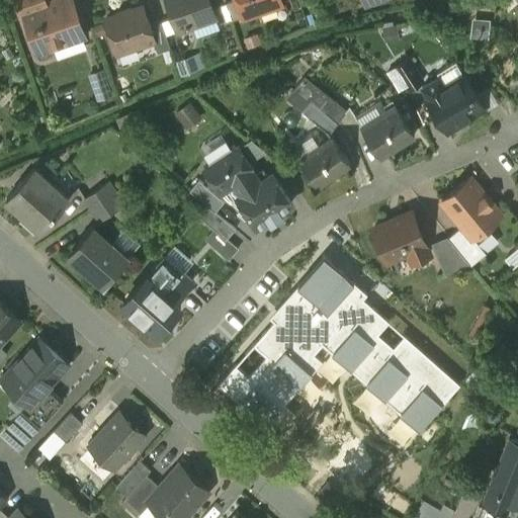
[(46,0),(17,0),(22,13),(24,12),(24,10),(47,2),(46,0)]
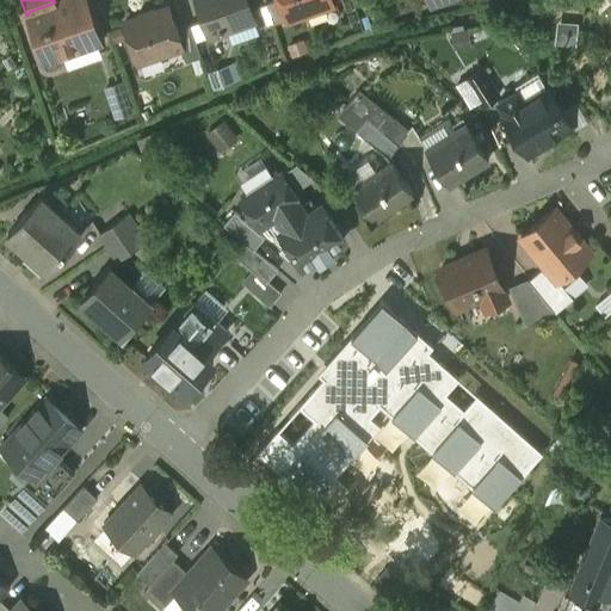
[(63,0),(55,2),(29,12),(29,14),(43,53),(57,48),(60,55),(100,41),(86,0),(63,0)]
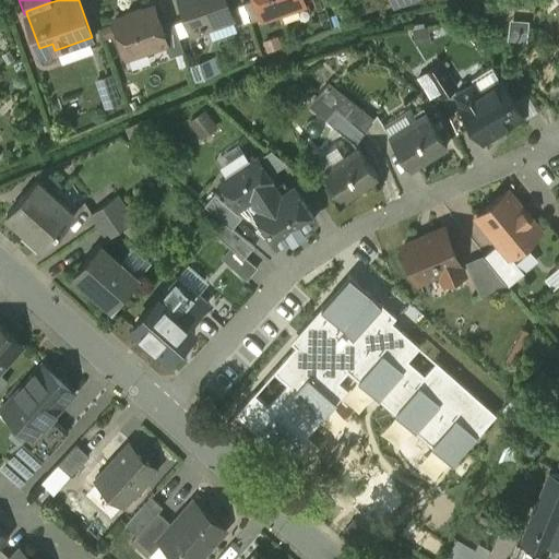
[(234,18),(227,0),(181,0),(192,33),(234,18)]
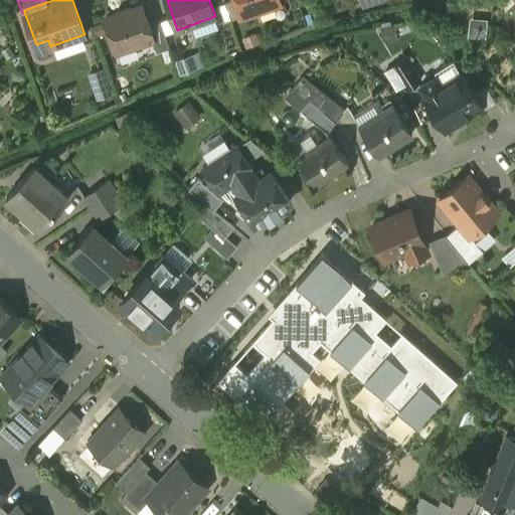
[(280,0),(236,0),(242,16),(281,3),(280,0)]
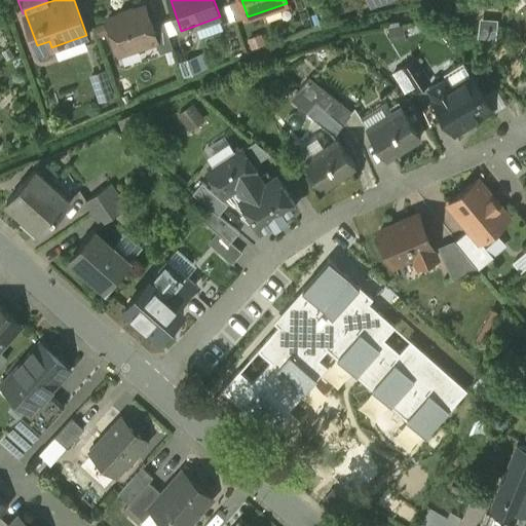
[(133,7),(120,12),(121,14),(108,19),(119,53),(156,40),(157,40),(152,26),(146,6),(134,10),(133,7)]
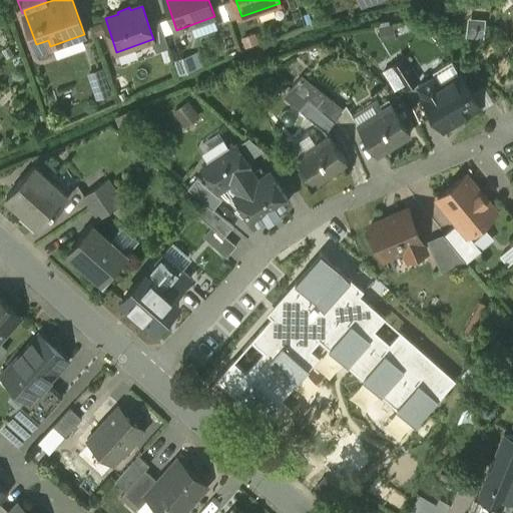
[(160,20),(148,25),(153,39),(152,39),(156,51),(169,47),(160,20)]
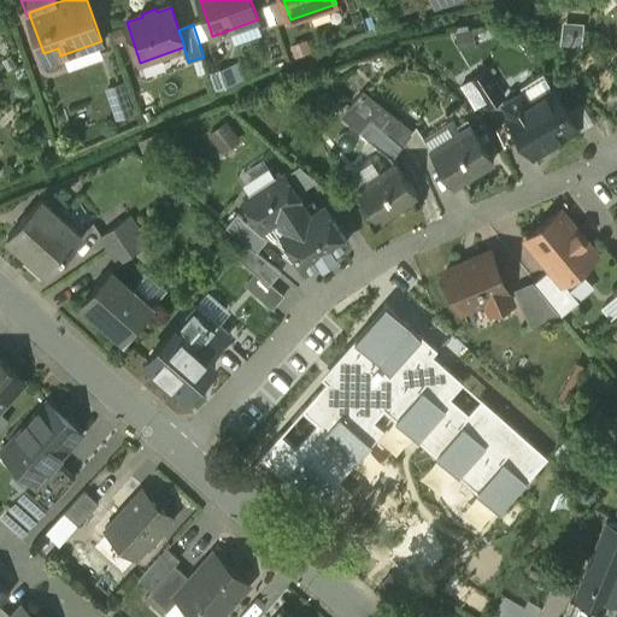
[(213,71),(221,87),(247,76),(240,60),(213,71)]
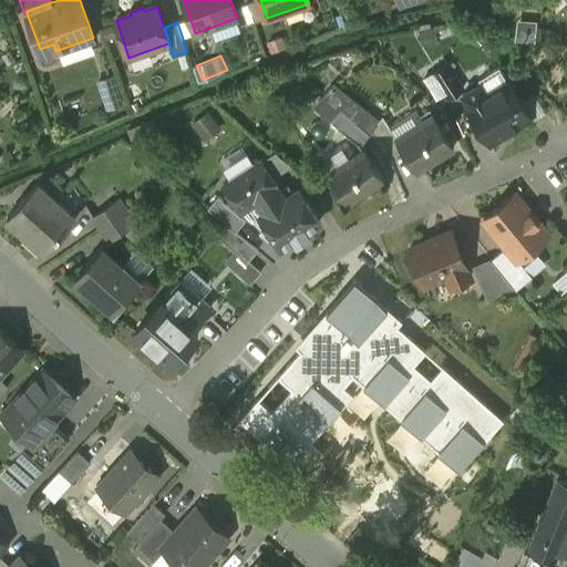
[(464,90),(449,65),(434,74),(450,99),(464,90)]
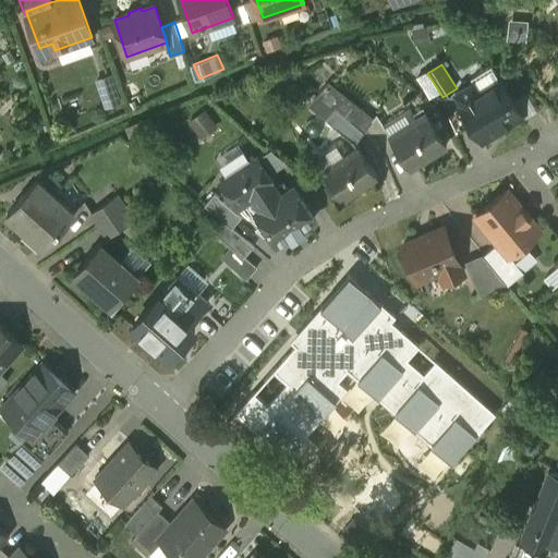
[(111,102),(122,100),(116,72),(105,75),(111,102)]
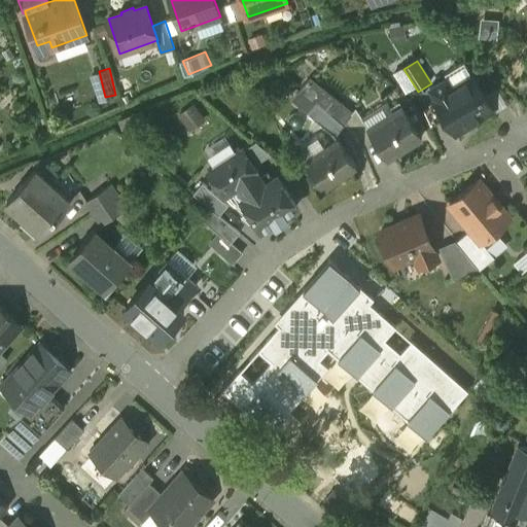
[(437,99),(435,100),(456,133),(493,109),(472,76),(455,88),(437,99)]
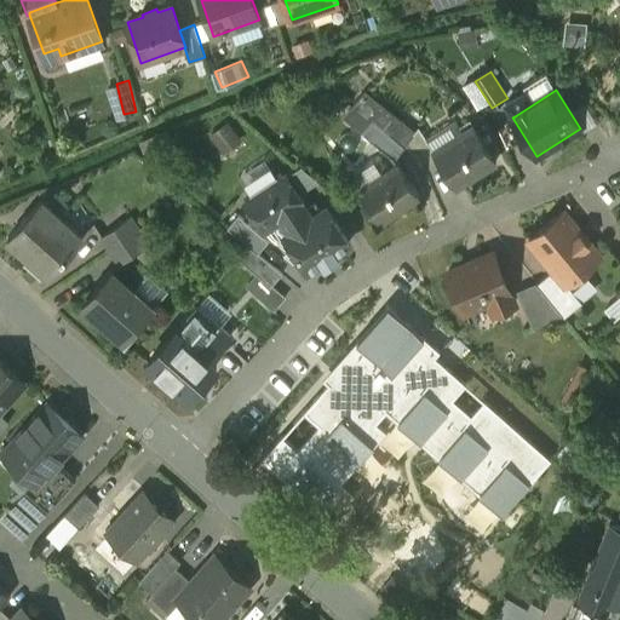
[(417,133),(366,92),(354,105),(357,109),(406,148),(417,133)]
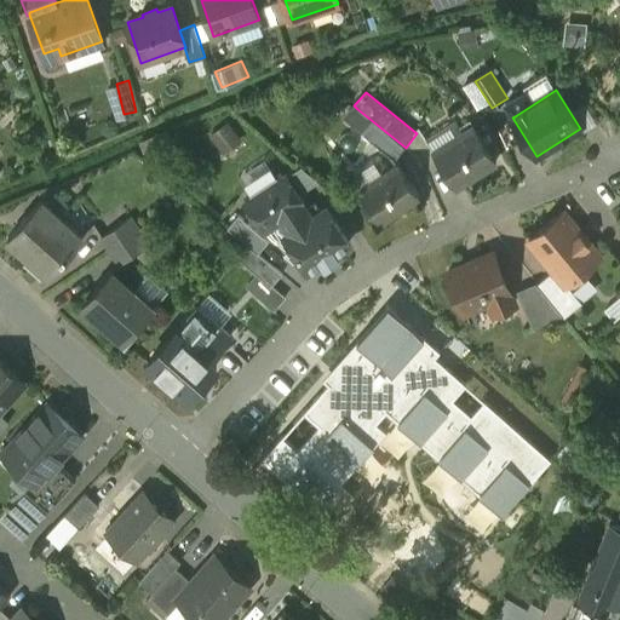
[(528,92),(507,105),(515,116),(535,103),(528,92)]
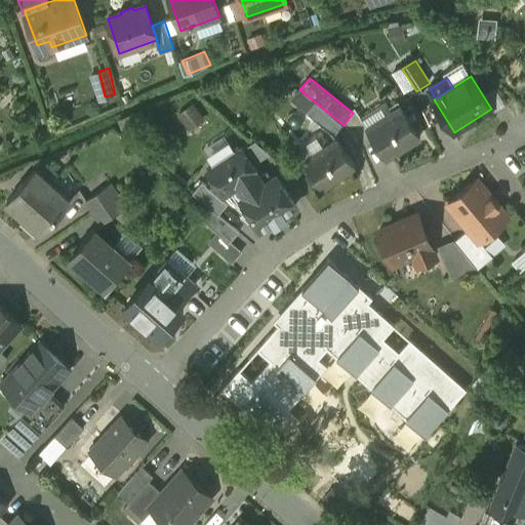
[(344,125),(303,92),(293,104),(332,133),(333,135),(336,134),(344,125)]
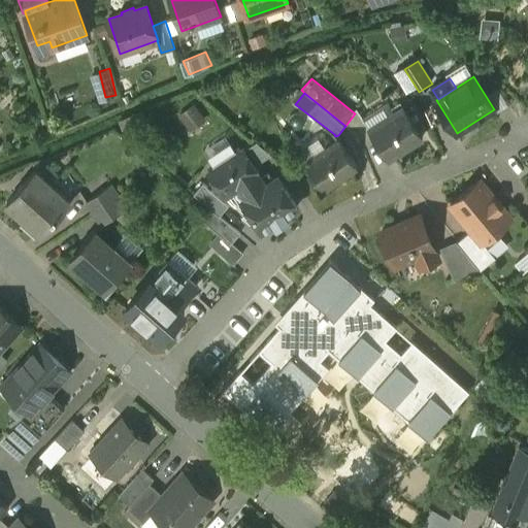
[(197,102),(180,113),(193,130),(209,119),(197,102)]
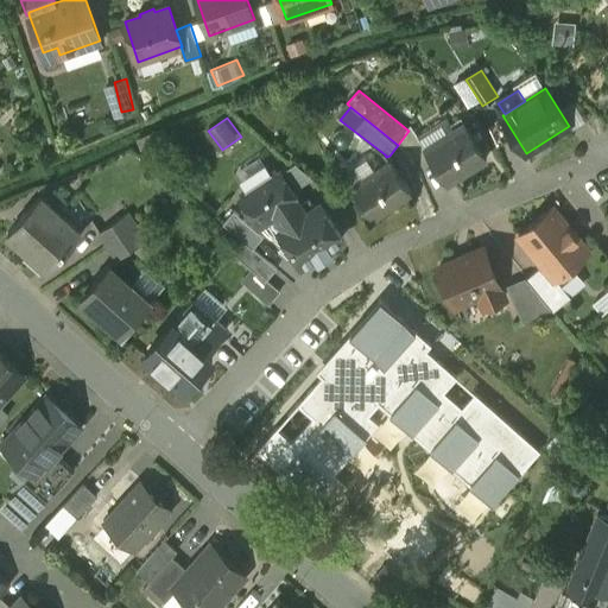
[(463,124),(425,150),(445,183),(485,157),(463,124)]
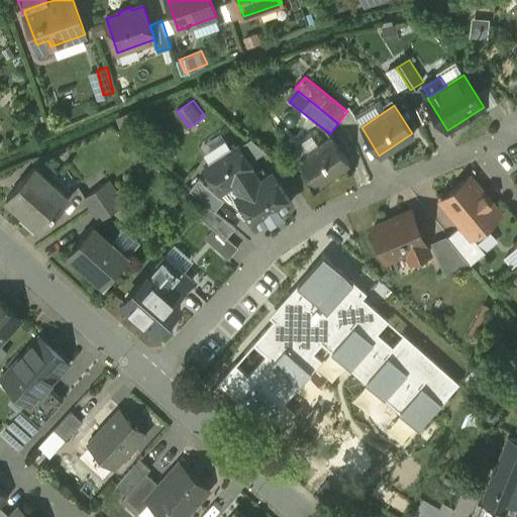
[(332,136),(299,159),(317,186),(350,165),(332,136)]
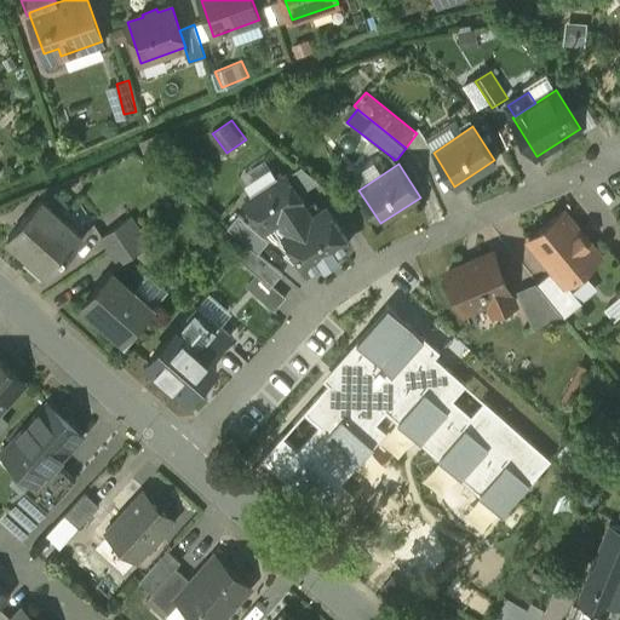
[(282,179),(280,176),(248,196),(251,200),(247,202),(265,229),(303,205),(304,204),(286,176),(282,179)]
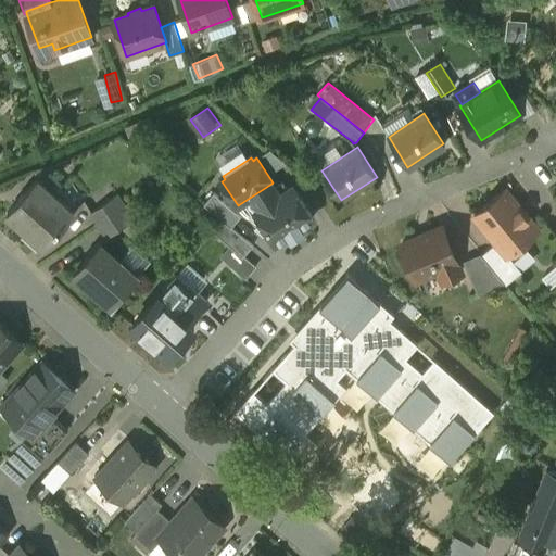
[(74,212),(38,179),(8,212),(45,245),(74,212)]
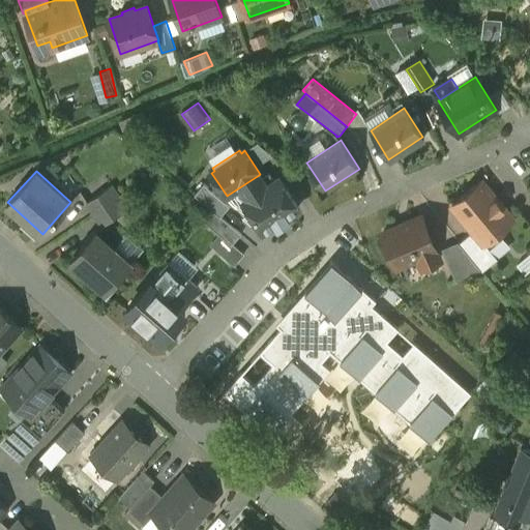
[(270,173),(262,179),(266,186),(275,180),(270,173)]
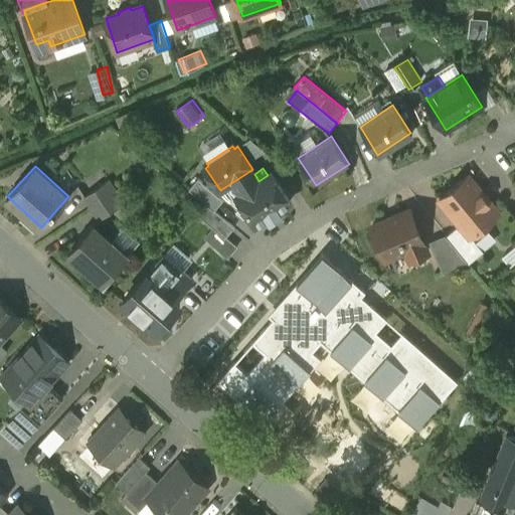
[(251,170),(234,181),(241,192),(259,181),(254,174),(251,170)]
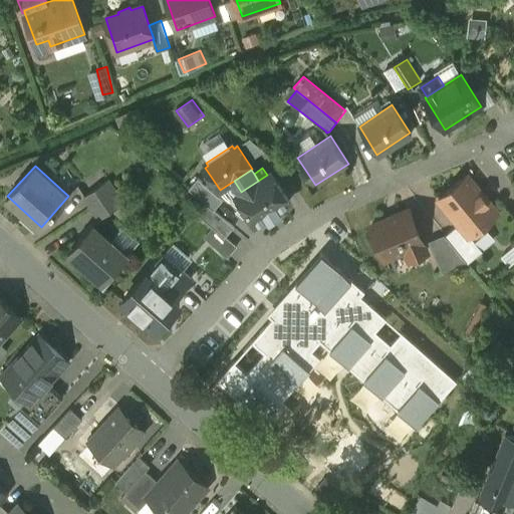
[(241,192),(237,195),(256,224),(267,216),(269,219),(268,219),(270,221),(271,219),(280,214),(282,213),(281,211),(280,211),(279,209),(290,201),(271,172),(267,175),(258,181),(241,192)]
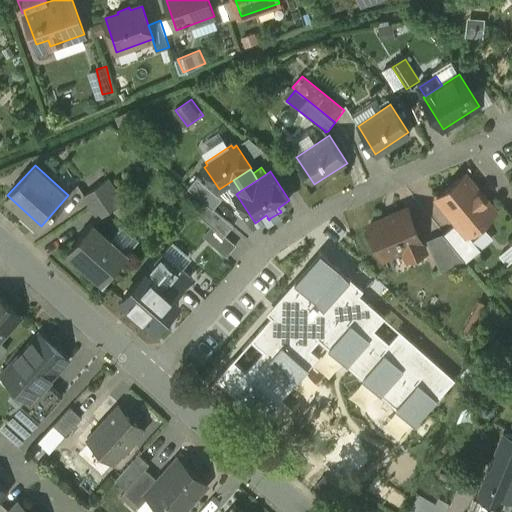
[(466,175),(437,199),(457,223),(467,236),(468,235),(496,212),(466,175)]
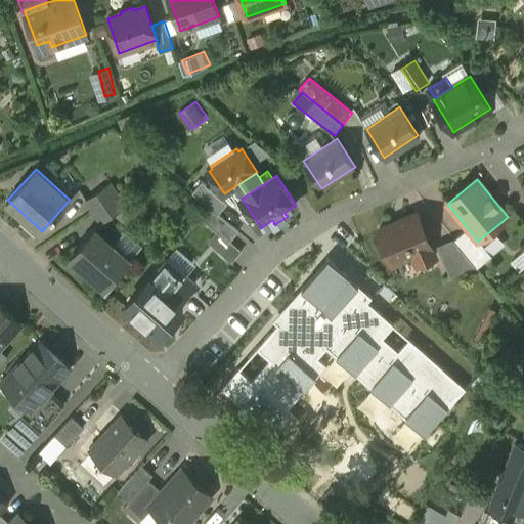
[(227,203),(202,181),(192,191),(209,206),(238,231),(239,231),(218,213),(227,203)]
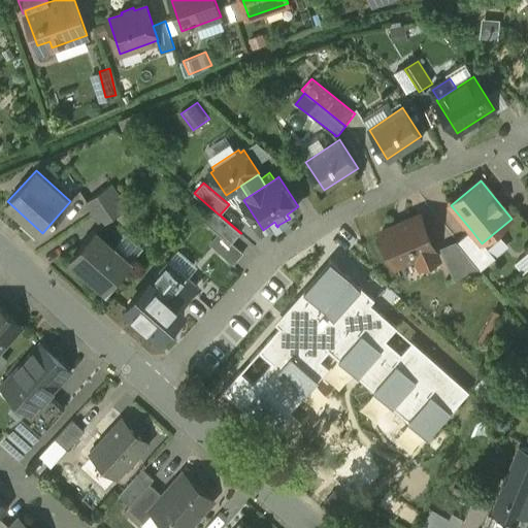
[(108,186),(87,201),(95,212),(118,198),(108,186)]
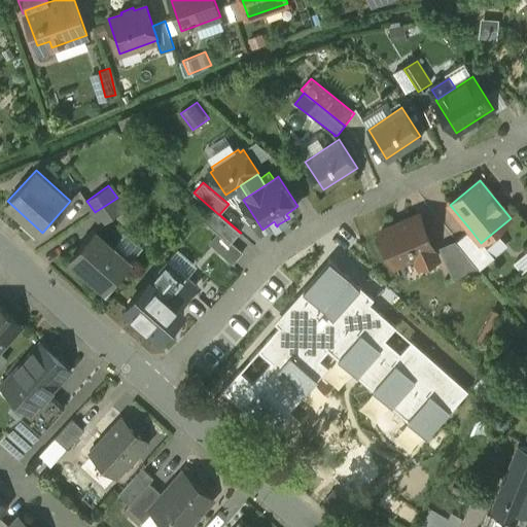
[(117,198),(95,212),(103,223),(125,208),(117,198)]
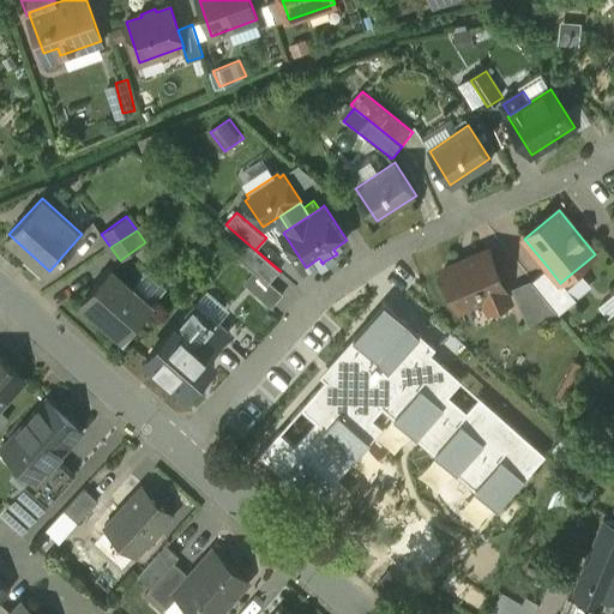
[(280,271),(245,241),(234,254),(256,272),(257,271),(270,283),(280,271)]
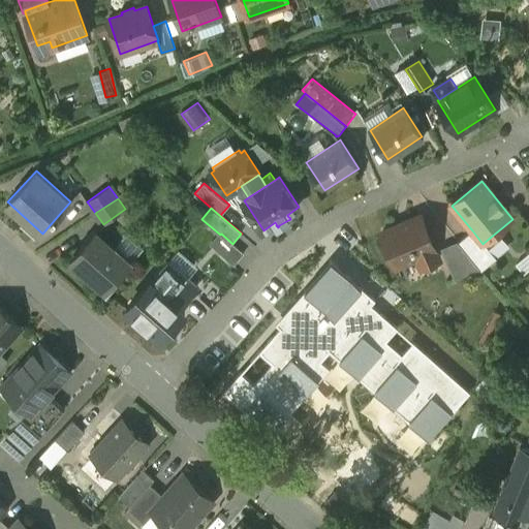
[(421,216),(381,231),(396,266),(417,256),(422,266),(439,258),(421,216)]
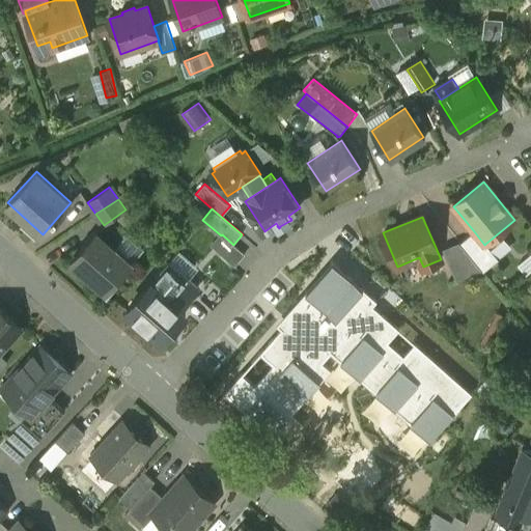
[(114,248),(96,231),(71,259),(91,278),(89,281),(104,295),(132,263),(114,248)]
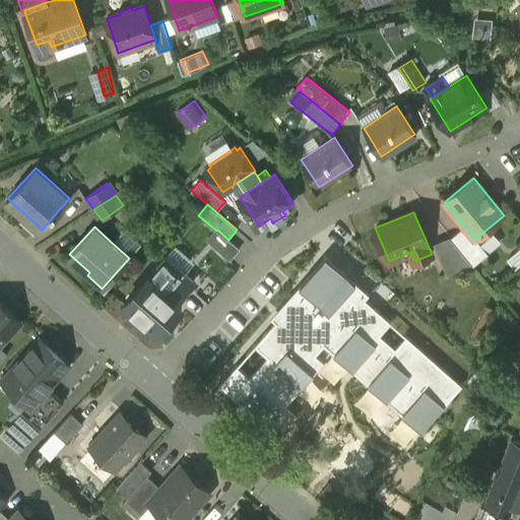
[(474,240),(464,226),(451,238),(463,253),(471,263),(474,266),(489,254),(475,239),(474,240)]
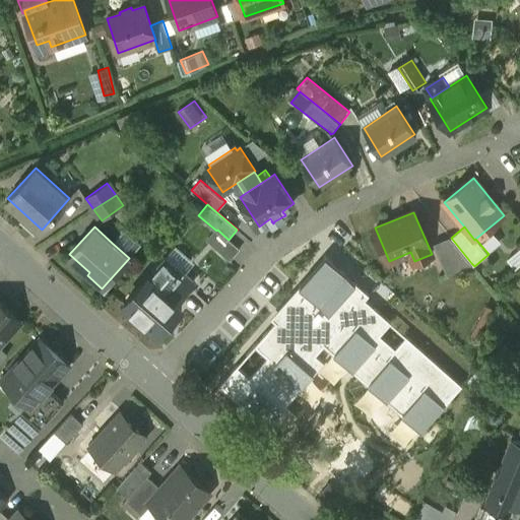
[(142,243),(125,228),(112,243),(129,258),(142,243)]
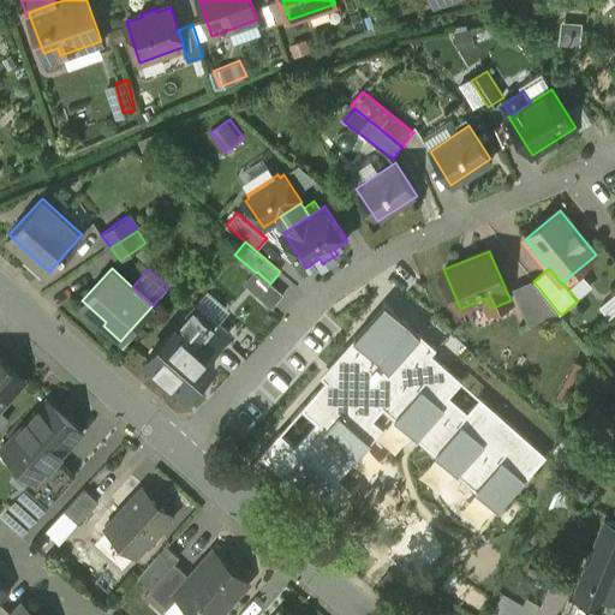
[(270,284),(257,272),(256,273),(245,285),(273,308),(284,296),(270,284)]
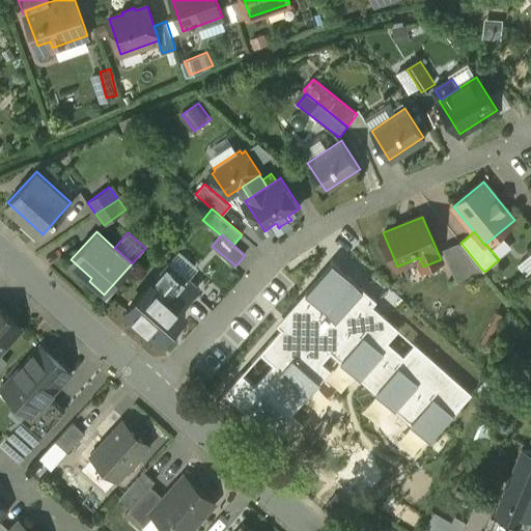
[(460,243),(444,249),(452,267),(473,258),(460,243)]
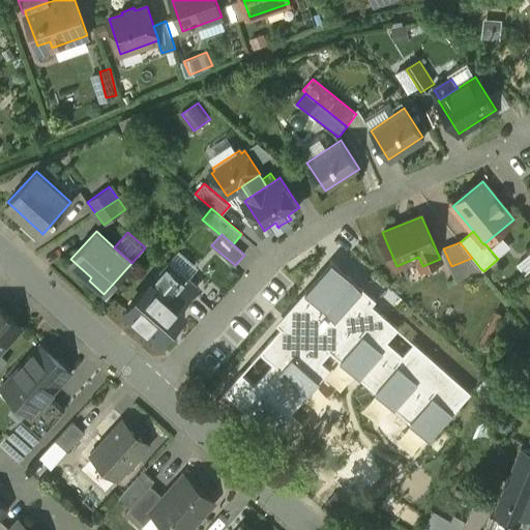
[(387,299),(332,251),(266,323),(272,329),(226,380),(275,425),(335,360),(431,446),(478,393),(382,305),(387,299)]
